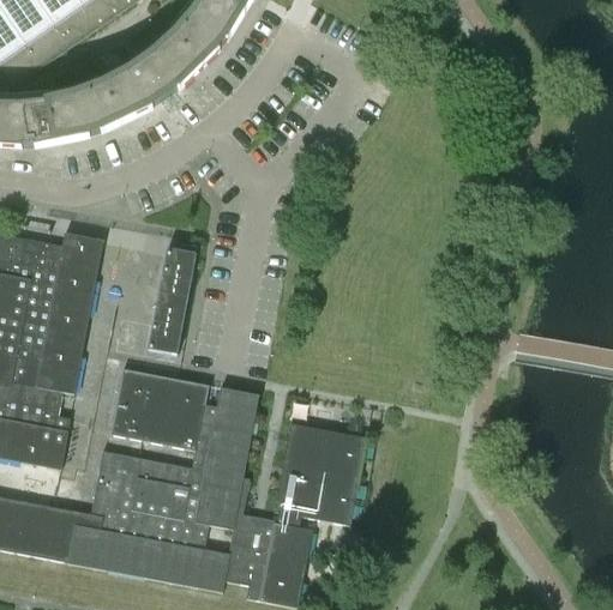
[(0,0),(0,76),(10,89),(137,0),(0,0)]
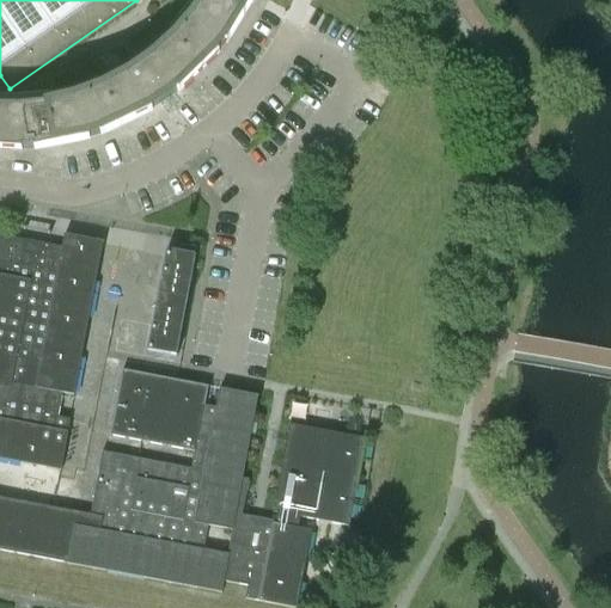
[(191,0),(187,8),(169,30),(148,49),(124,65),(101,78),(74,87),(47,94),(18,97),(0,96),(0,146),(22,148),(22,146),(35,146),(35,147),(67,141),(90,136),(90,134),(101,130),(102,133),(153,108),(152,106),(158,102),(165,97),(171,93),(178,87),(179,90),(220,50),(218,48),(225,40),(227,41),(251,0),(191,0)]
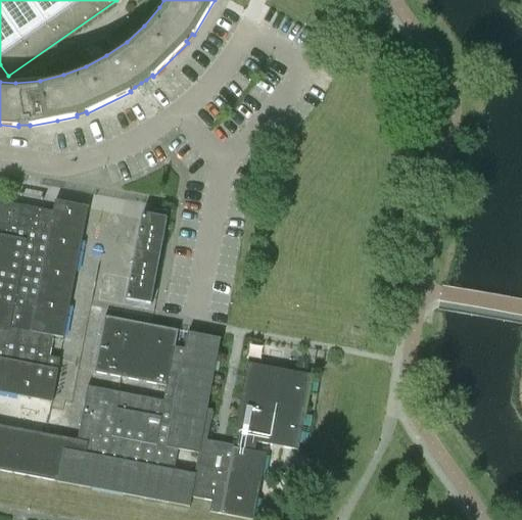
[(76,270),(74,269),(78,248),(80,249),(80,247),(78,247),(82,227),(84,227),(84,226),(82,226),(86,205),(88,205),(88,204),(55,198),(53,209),(0,198),(0,388),(51,397),(51,399),(52,400),(60,357),(49,355),(53,334),(63,336),(63,334),(61,334),(65,314),(67,314),(67,313),(65,313),(69,292),(72,292),(72,291),(69,291),(74,271),(76,271),(76,270)]
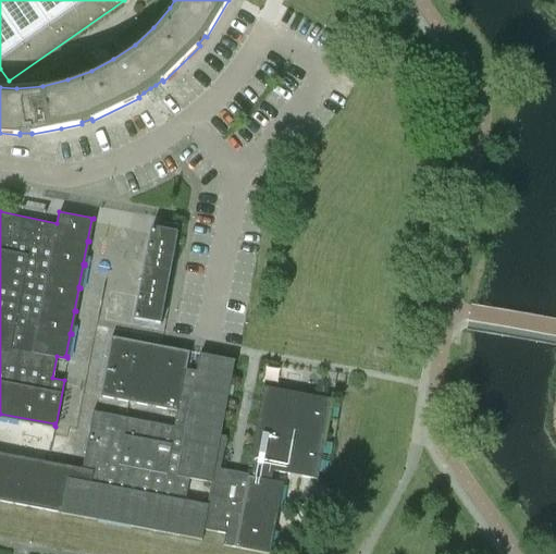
[(152,224),(135,317),(161,322),(178,230),(152,224)]
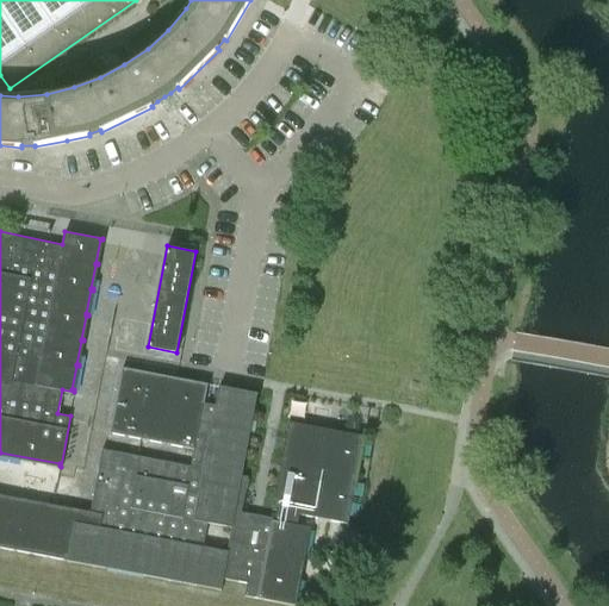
[(111,500),(106,499),(103,512),(0,492),(0,545),(68,558),(68,560),(69,560),(69,557),(219,586),(219,588),(221,588),(223,576),(247,581),(244,594),(296,604),(297,603),(294,601),(296,592),(308,528),(310,528),(311,526),(298,524),(299,513),(348,522),(365,435),(289,420),(271,519),(260,517),(260,518),(241,514),(248,475),(240,474),(255,393),(258,393),(258,392),(219,385),(216,404),(204,401),(207,382),(122,366),(110,431),(194,447),(191,464),(103,448),(94,487),(113,491),(111,500)]
